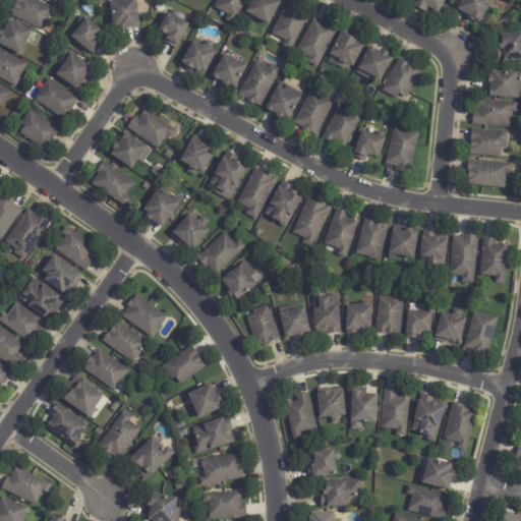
[(37,0),(54,9),(46,23),(43,22),(39,31),(10,16),(17,2),(16,2),(17,0),(37,0)]
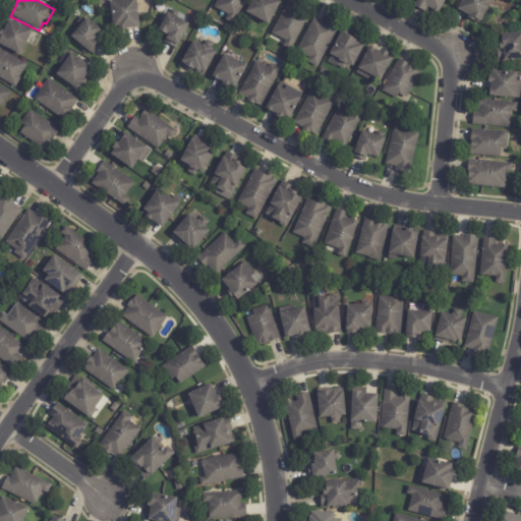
[(135,0),(136,1),(139,27),(127,30),(127,31),(119,32),(119,26),(113,27),(110,2),(126,0),(135,0)]
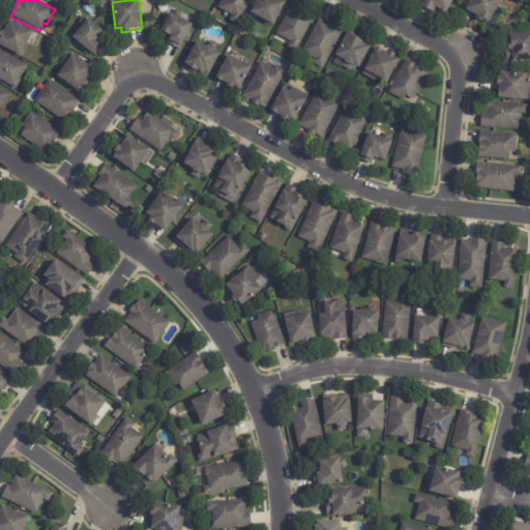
[(251,0),(238,25),(230,21),(233,16),(218,7),(222,0),(251,0)]
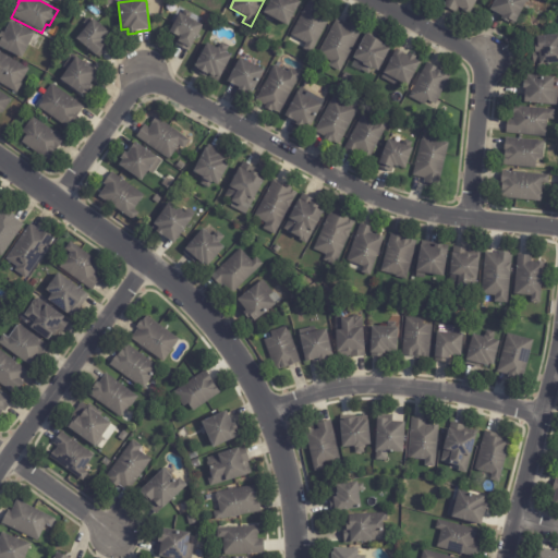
[(295,0),(301,3),(288,26),(264,14),(271,0),(295,0)]
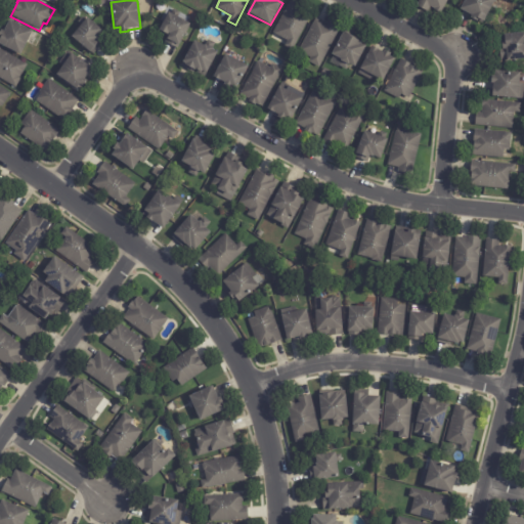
[(293,0),(298,2),(293,10),(305,16),(306,14),(311,17),(293,51),(286,46),(288,41),(273,34),(291,0),(293,0)]
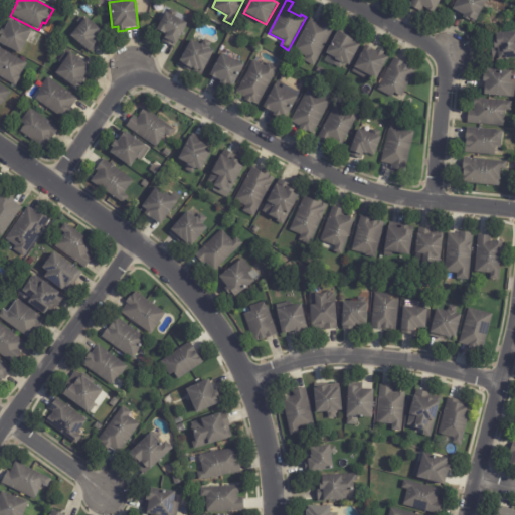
[(432,12),(423,8),(421,12),(409,6),(412,0),(441,0),(434,14),(432,12)]
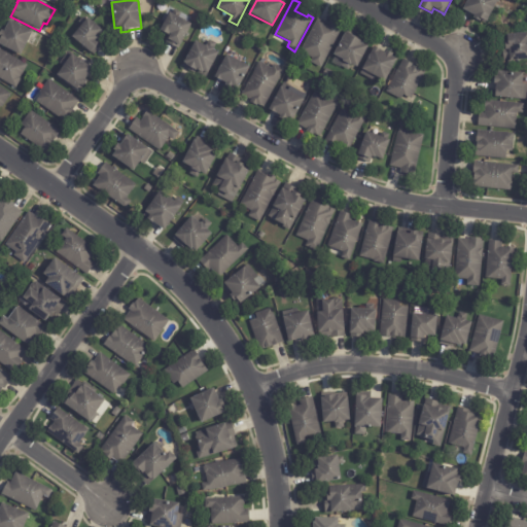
[(499,0),(497,3),(486,25),(475,19),(476,16),(464,10),(469,0),(499,0)]
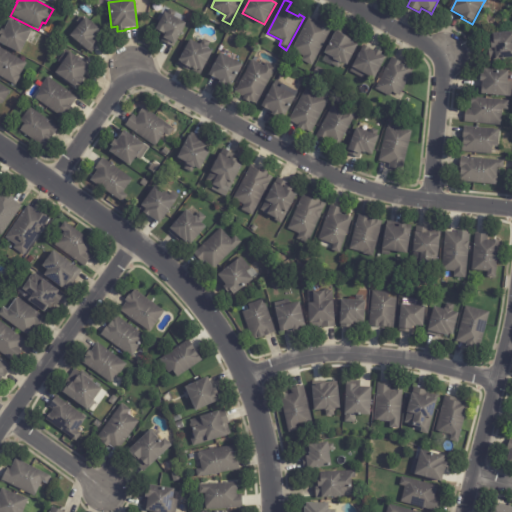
[(184,23),(186,25),(173,48),(168,45),(169,42),(163,39),(165,35),(155,30),(165,13),(184,23)]
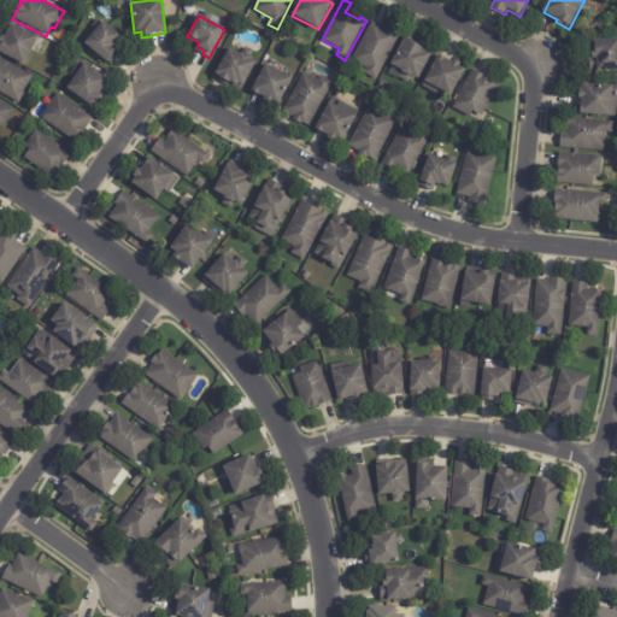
[(116,46),(115,47),(119,52),(110,64),(106,62),(106,63),(84,45),(103,22),(121,37),(116,43),(117,45),(116,46)]
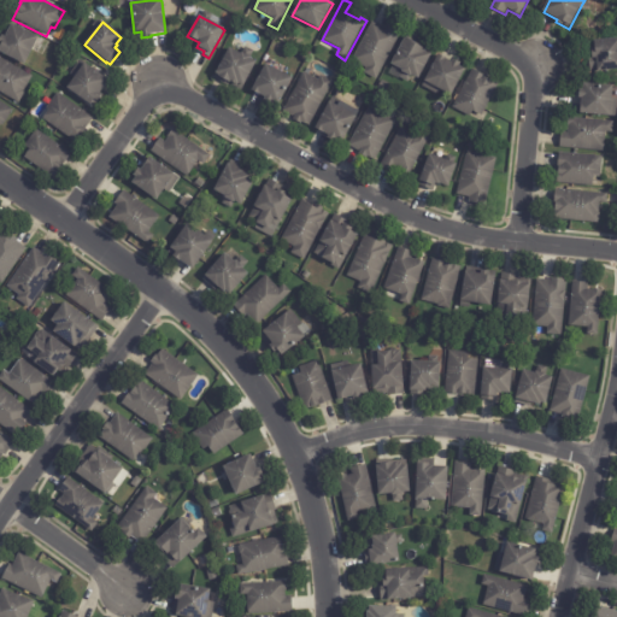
[(374,23),(385,28),(387,24),(401,33),(376,80),(364,74),(366,69),(353,60),(372,22),(374,23)]
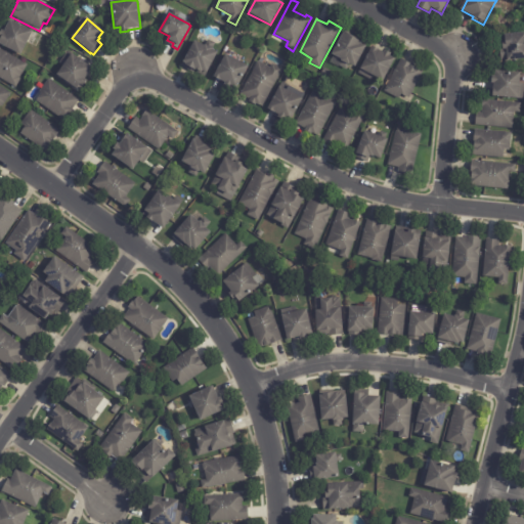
[(32,32),(19,56),(0,46),(0,40),(1,39),(0,38),(0,33),(1,32),(3,33),(9,20),(32,32)]
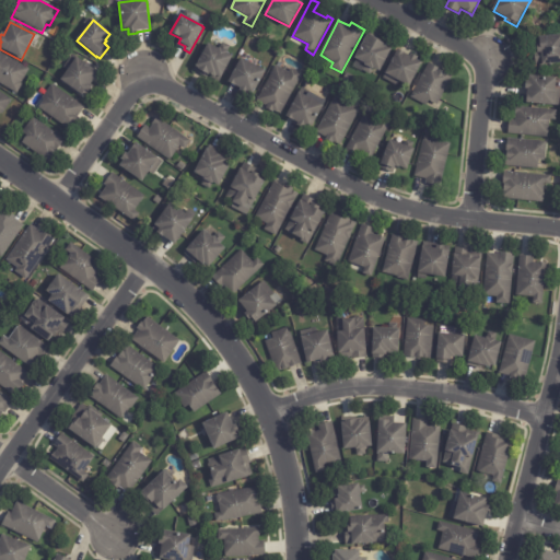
[(370,36),(375,38),(375,39),(387,47),(387,49),(392,51),(380,72),(373,70),(371,76),(362,71),(365,65),(356,59),(368,35),(370,36)]
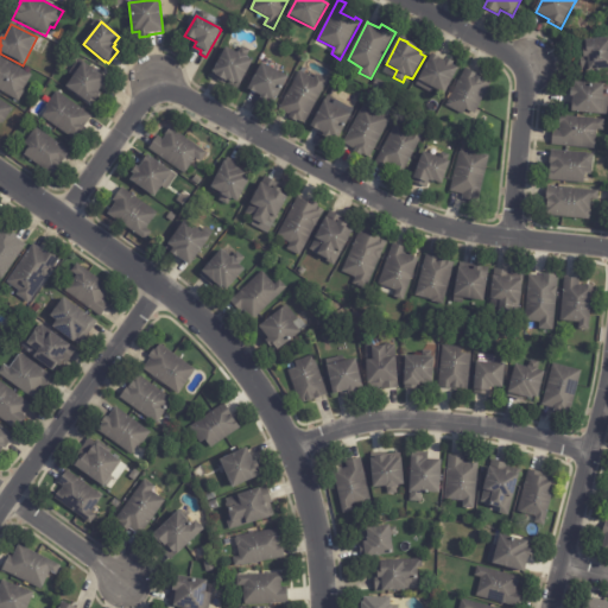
[(582,70),(581,50),(587,49),(586,42),(607,39),(607,69),(589,71),(589,70),(582,71),(582,70)]
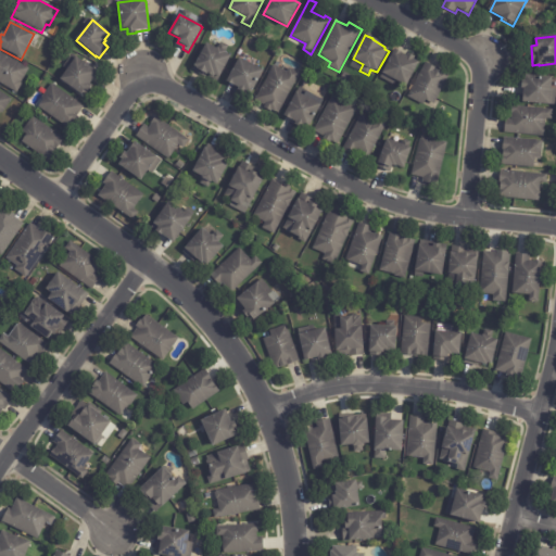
[(218,48),(226,52),(225,54),(231,58),(217,81),(206,76),(205,78),(192,71),(206,43),(217,50),(217,48),(218,48)]
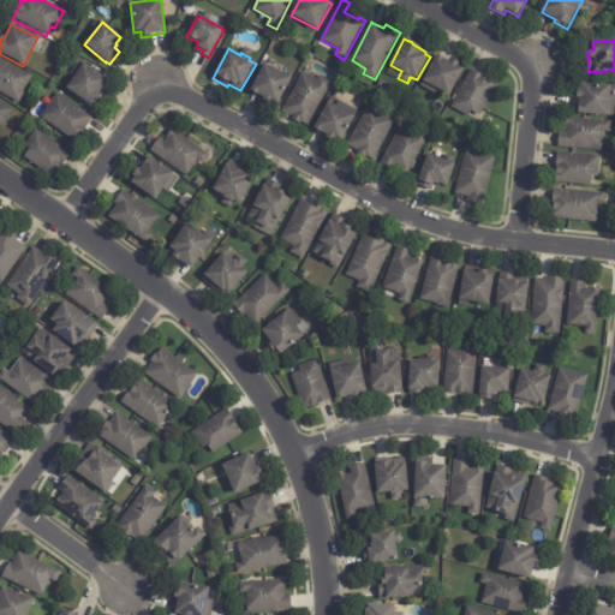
[(440,57),(451,63),(452,60),(459,65),(458,67),(465,71),(451,96),(440,90),(437,95),(421,87),(437,55),(440,57)]
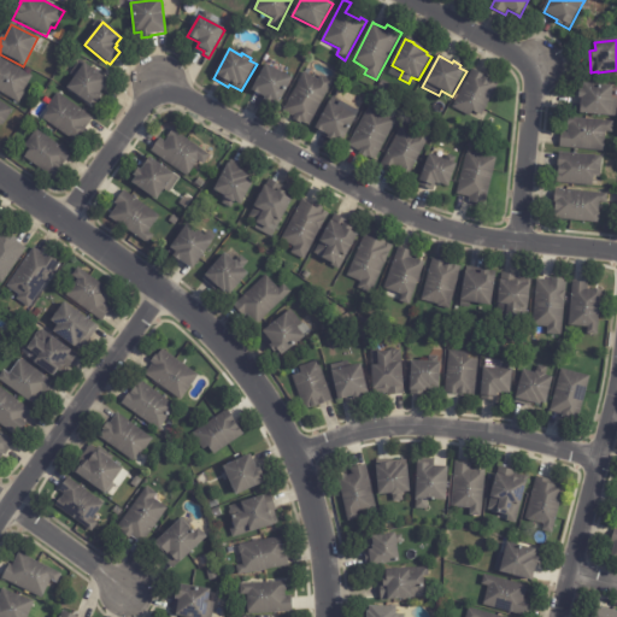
[(0,58),(31,77),(23,93),(24,94),(18,104),(0,93),(0,58)]
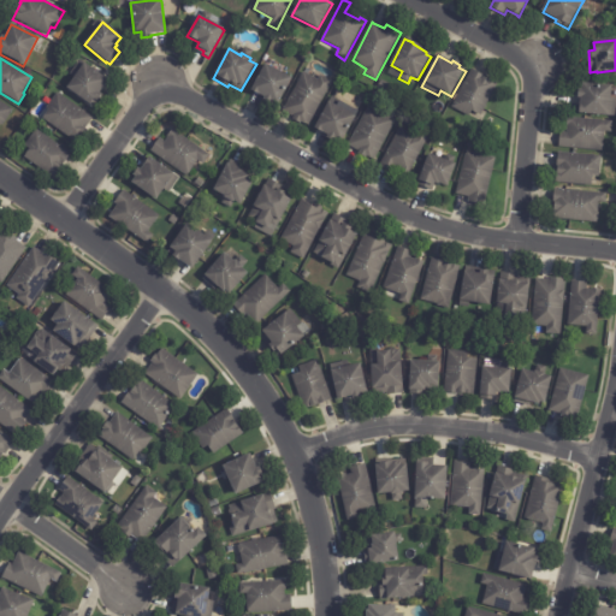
[(107,83),(100,94),(102,96),(94,108),(66,90),(83,64),(108,81),(107,83)]
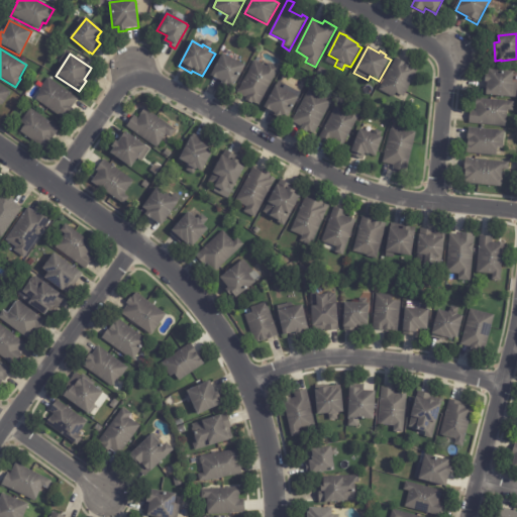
[(226,57),(245,67),(233,89),(228,86),(227,89),(221,85),(222,83),(210,77),(222,55),(226,57)]
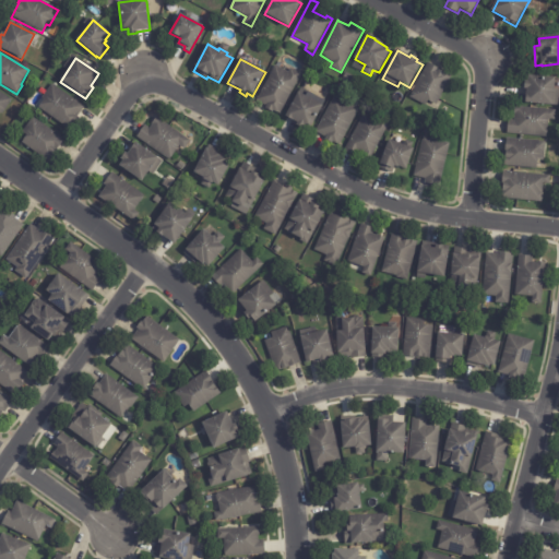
[(430,64),(438,69),(438,70),(451,78),(437,106),(428,102),(426,106),(411,98),(428,63),(430,64)]
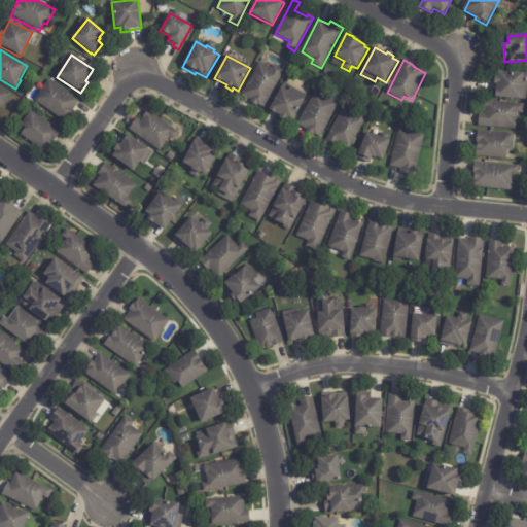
[(260,63),(272,69),(274,65),(284,70),(265,109),(257,105),(257,106),(251,103),(252,101),(242,96),(259,62),(260,63)]
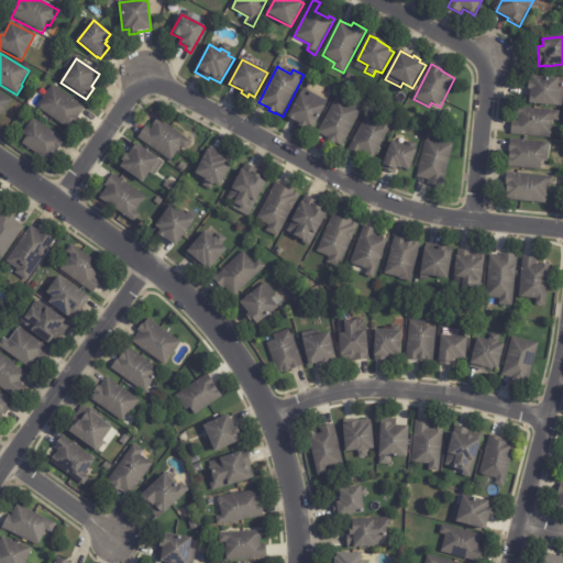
[(349,74),(357,78),(353,86),(344,81),(349,74)]
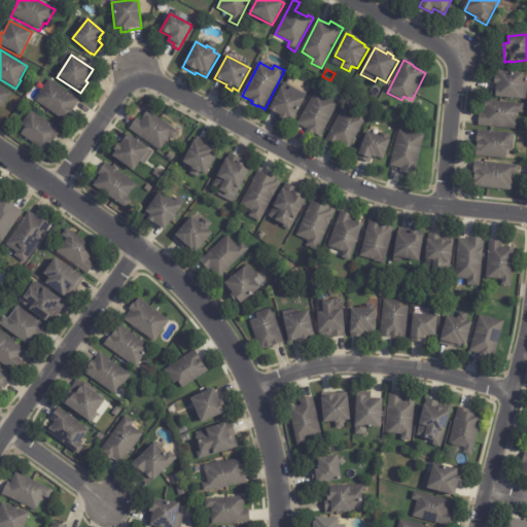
[(524,75),(523,85),(526,85),(526,101),(496,98),(497,85),(495,85),(495,77),(498,77),(498,72),(524,74),(524,75)]
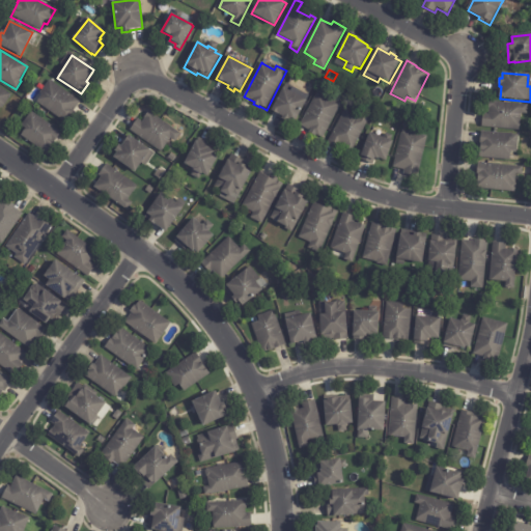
[(323,80),(328,82),(325,88),(319,86),(323,80)]
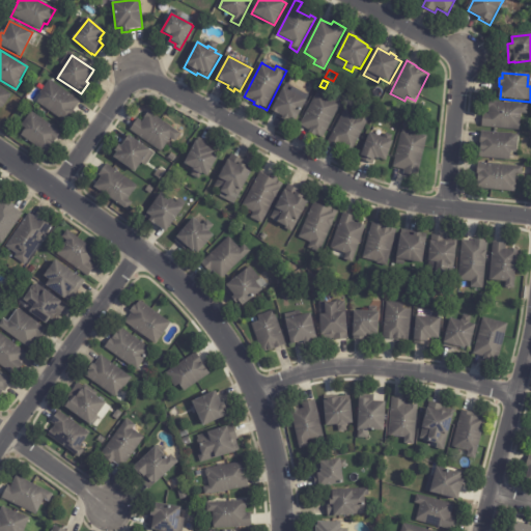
[(79,103),(74,112),(75,113),(71,119),(70,118),(65,124),(36,104),(42,95),(39,94),(49,81),(80,103),(79,103)]
